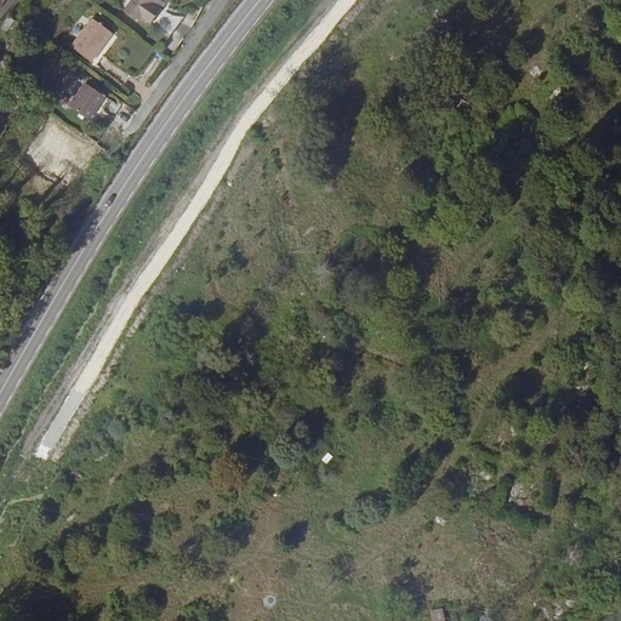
[(134,0),(130,6),(126,12),(141,23),(143,20),(152,26),(163,10),(154,4),(157,0),(134,0)]
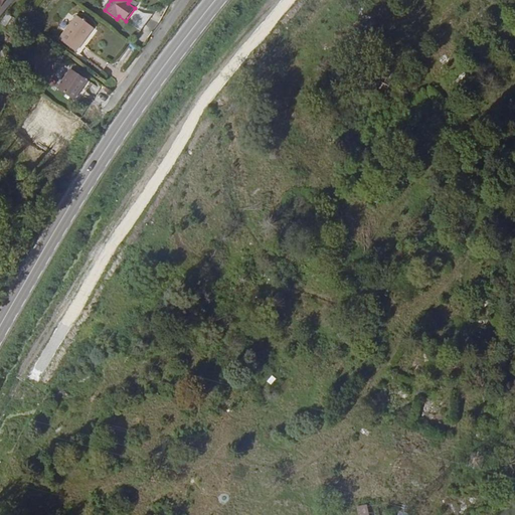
[(139,4),(133,0),(130,0),(128,3),(135,8),(139,4)]
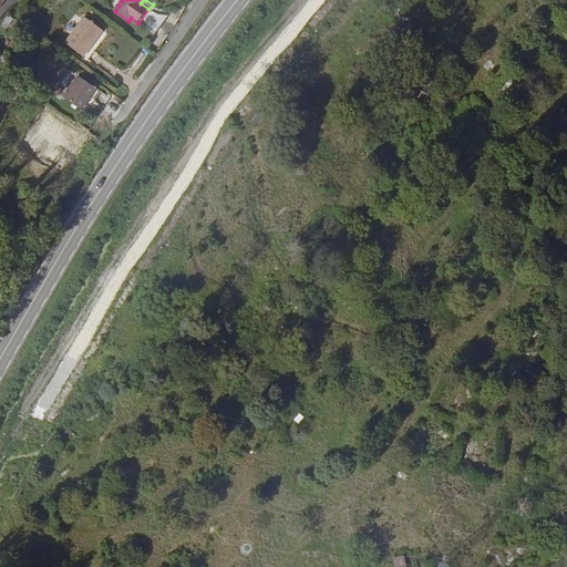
[(156,35),(169,18),(161,17),(153,12),(143,26),(156,35)]
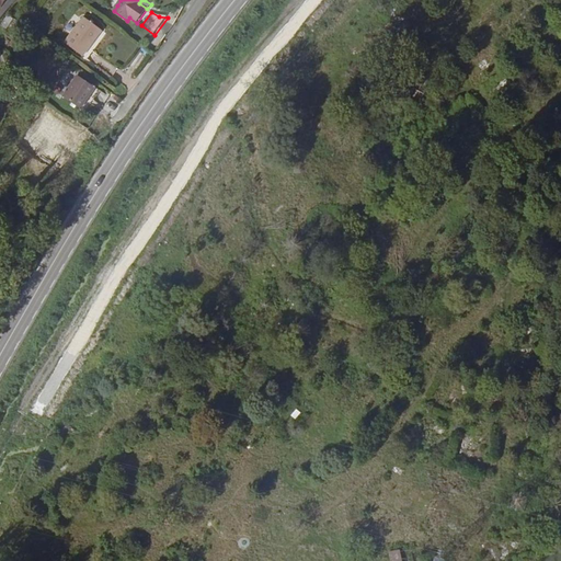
[(103,32),(86,18),(66,44),(84,57),(103,32)]
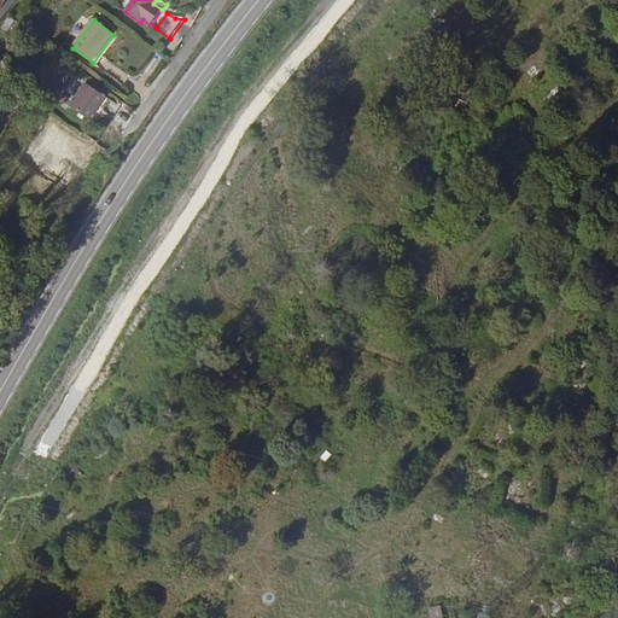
[(106,98),(87,83),(70,108),(91,122),(106,98)]
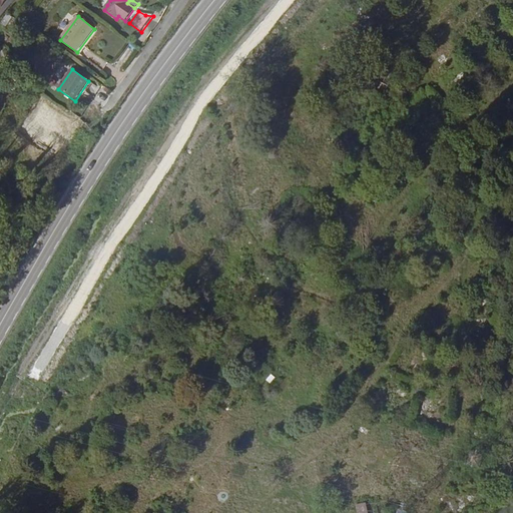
[(359,505),(360,512),(368,512),(367,503),(359,505)]
